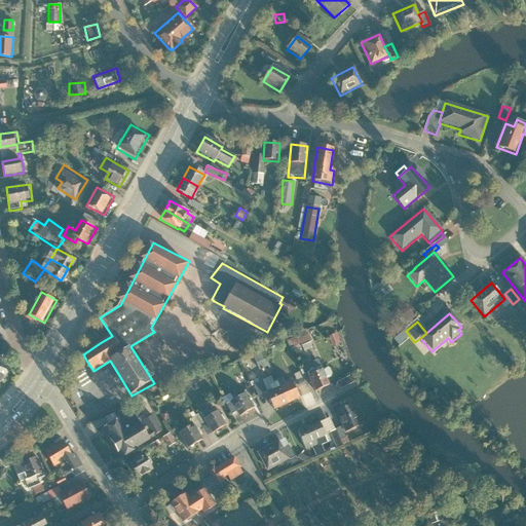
[(287,337),(291,347),(296,345),(298,351),(313,345),(307,329),(287,337)]
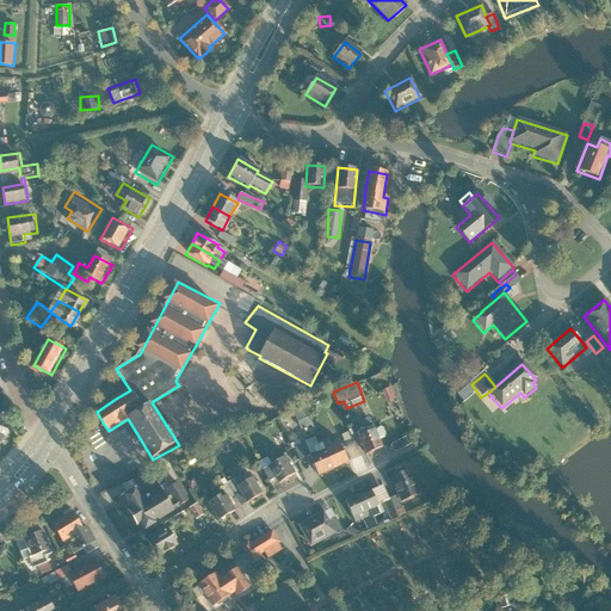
[(386,400),(395,399),(394,387),(383,388),(386,400)]
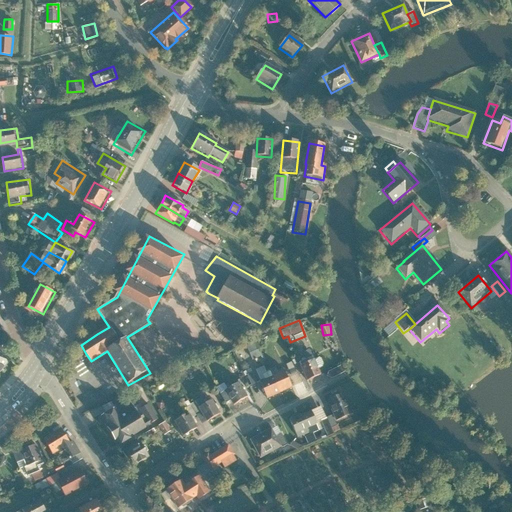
[(0,346),(2,347),(4,354),(14,352),(12,339),(0,342),(0,346)]
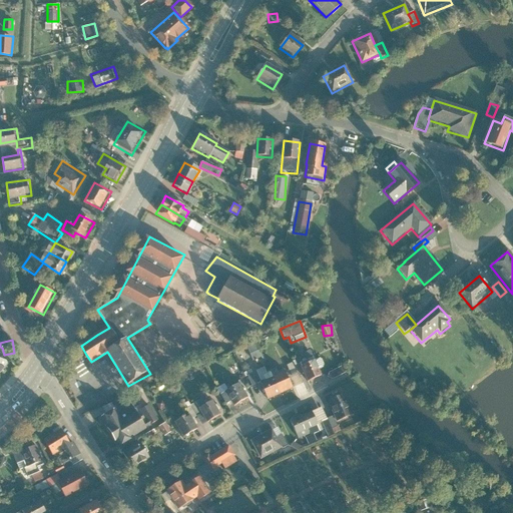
[(302,366),(309,381),(322,375),(315,360),(302,366)]
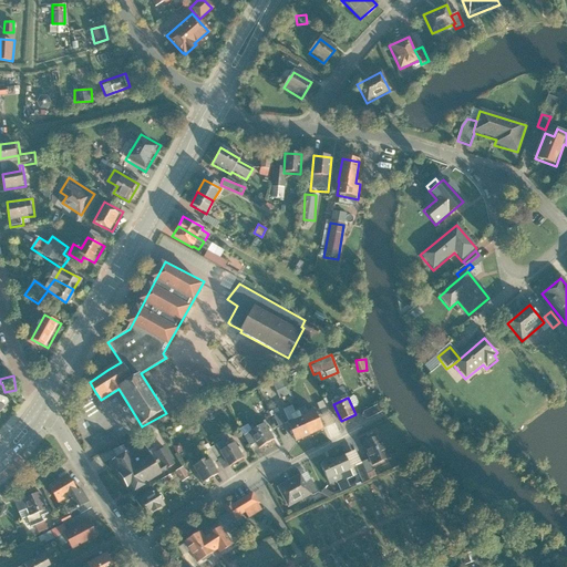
[(366,418),(381,411),(378,404),(362,412),(366,418)]
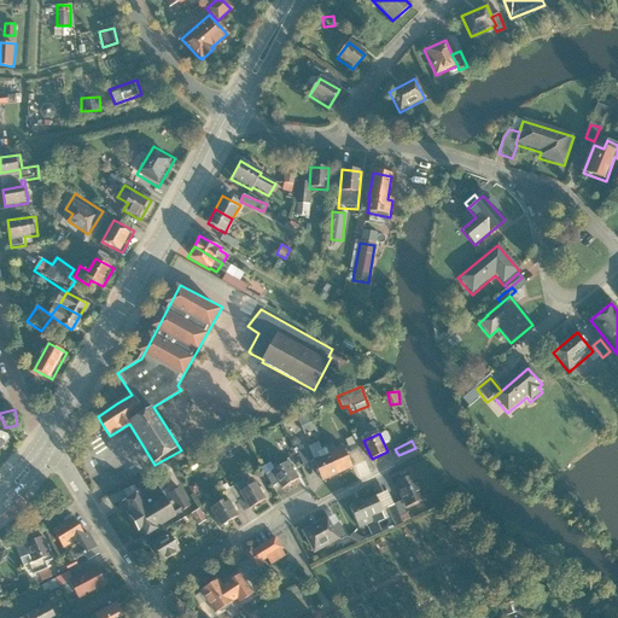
[(343,447),(328,453),(337,473),(351,467),(343,447)]
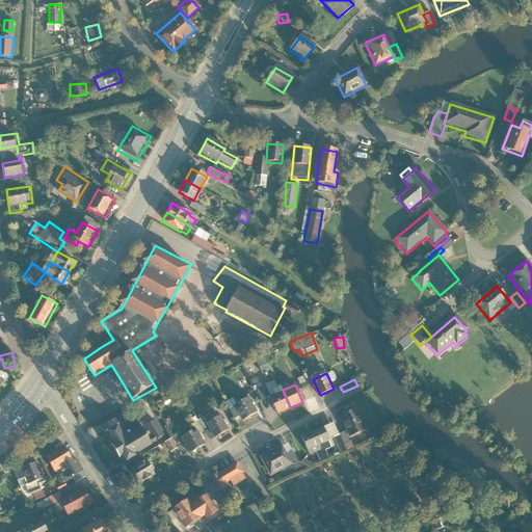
[(266,397),(262,387),(257,389),(261,399),(266,397)]
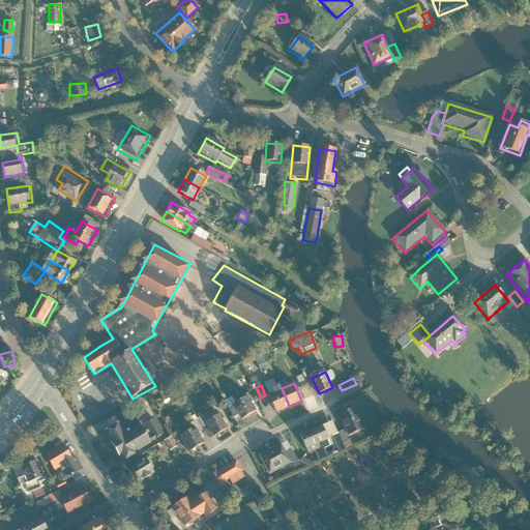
[(289,406),(282,388),(269,393),(276,411),(289,406)]
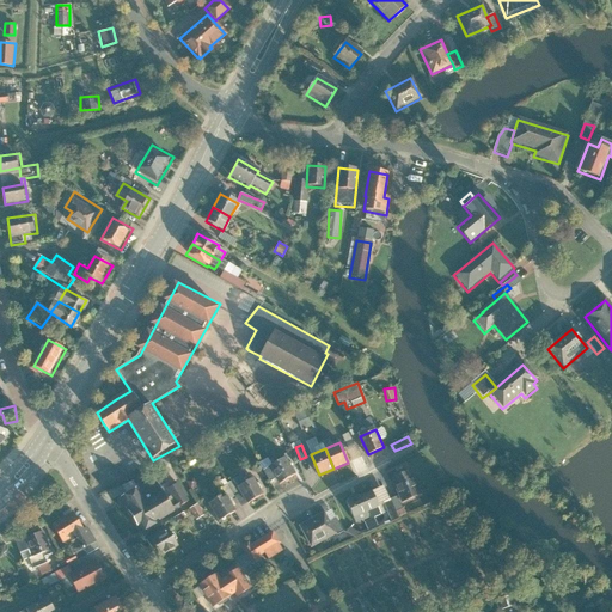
[(295,473),(285,457),(269,466),(275,476),(280,484),(295,473)]
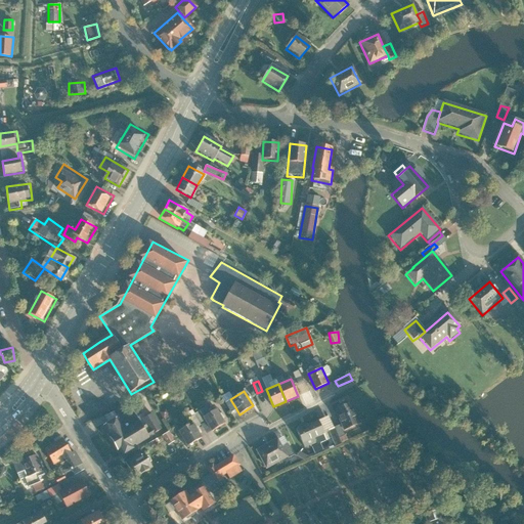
[(235,407),(230,399),(225,402),(230,410),(235,407)]
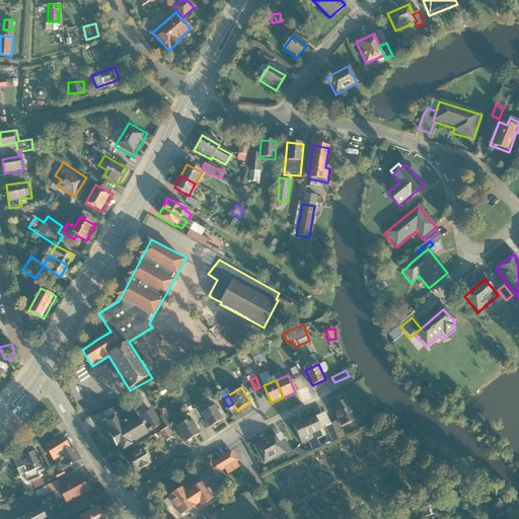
[(347,398),(332,404),(342,425),(356,419),(347,398)]
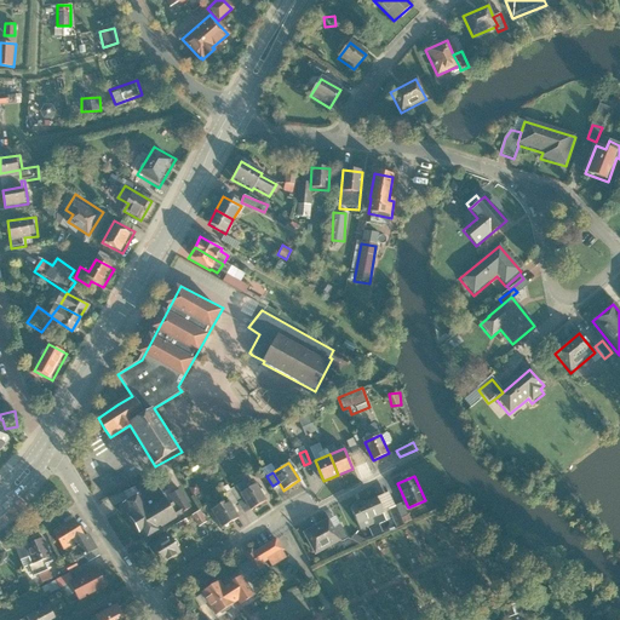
[(250,510),(265,500),(256,483),(246,488),(242,481),(235,484),(250,510)]
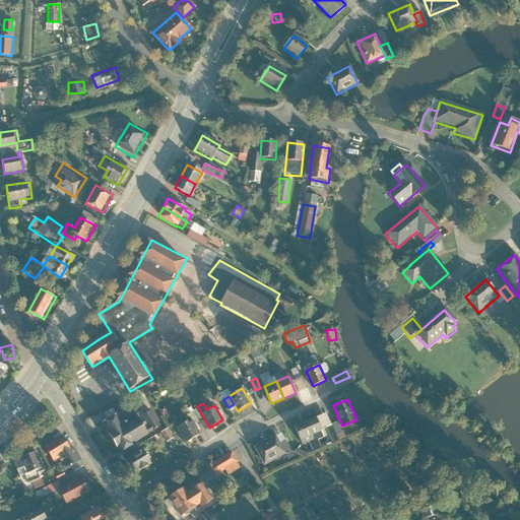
[(118,414),(103,425),(120,453),(136,442),(136,441),(161,425),(152,409),(140,417),(134,408),(120,417),(118,414)]
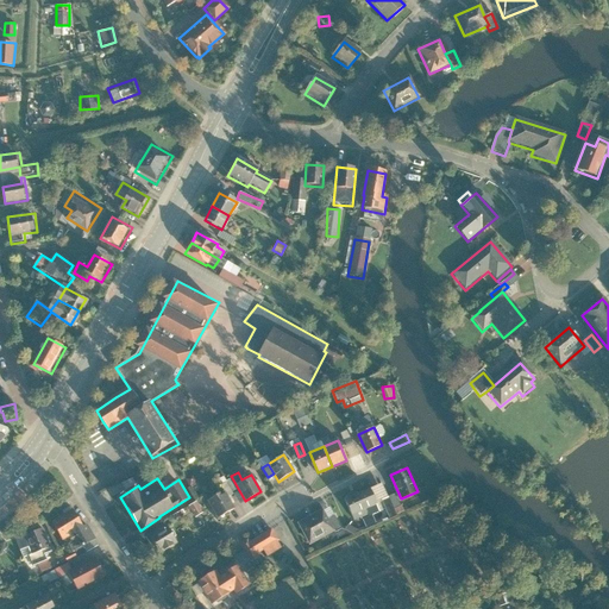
[(369,489),(345,498),(355,519),(366,514),(364,508),(376,503),(369,489)]
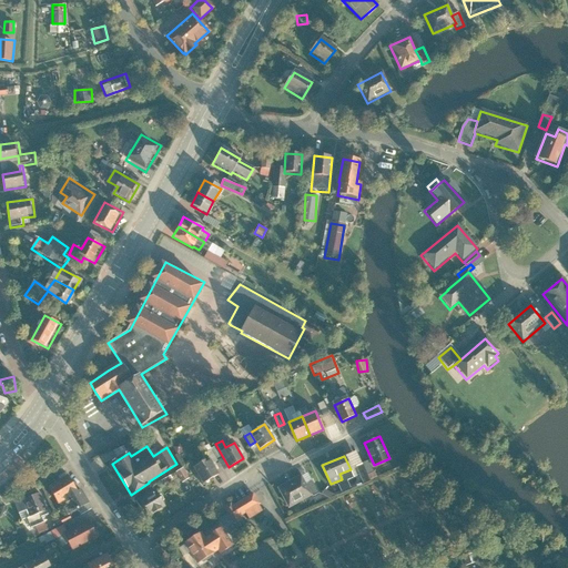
[(193,467),(202,484),(217,474),(209,458),(193,467)]
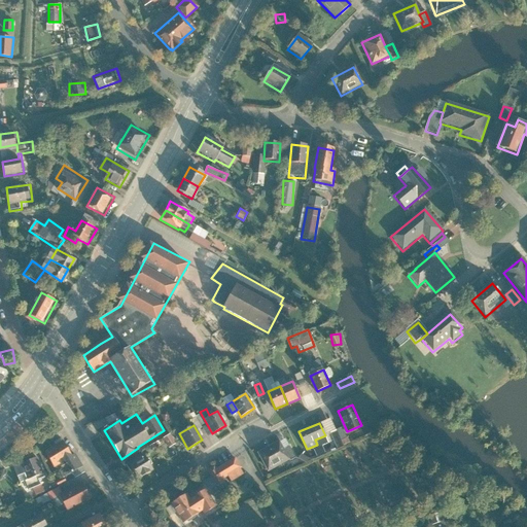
[(342,427),(336,429),(341,440),(346,437),(342,427)]
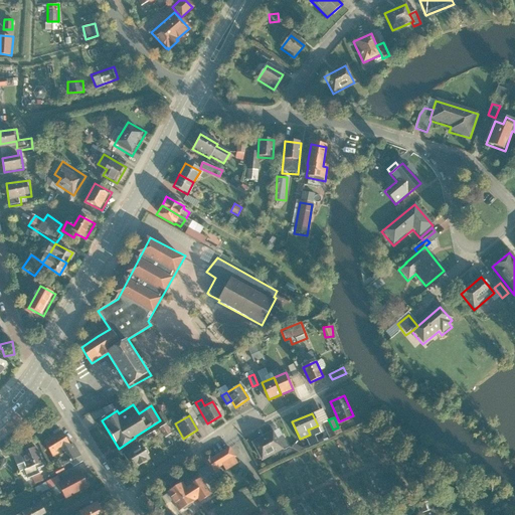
[(333,430),(328,419),(322,422),(329,439),(335,436),(333,430)]
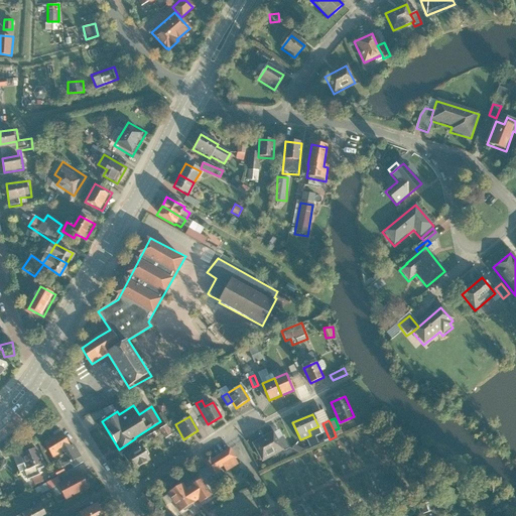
[(166,436),(172,432),(167,424),(160,428),(166,436)]
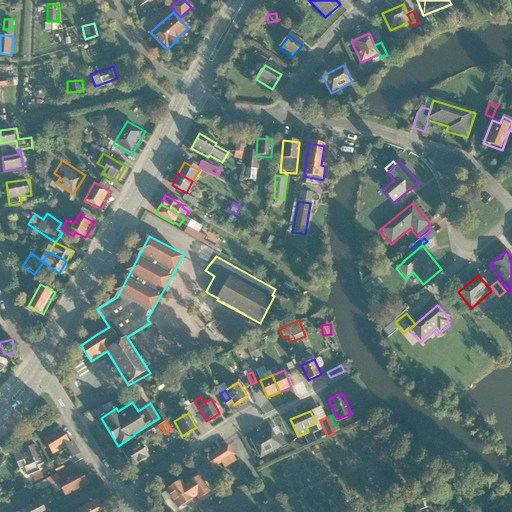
[(270,428),(250,439),(259,457),(280,446),(270,428)]
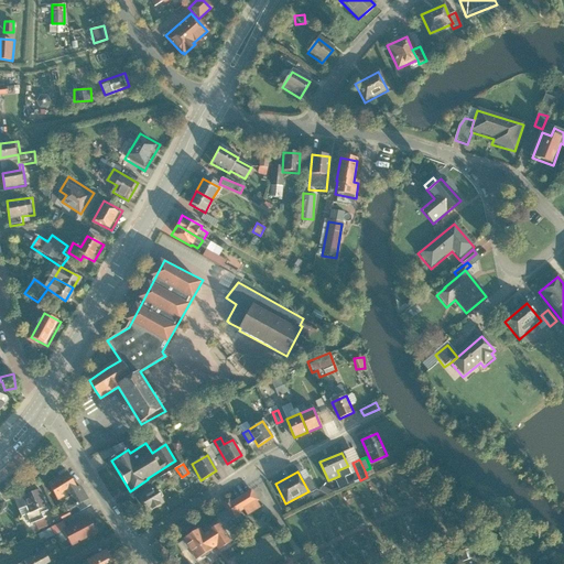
[(68,474),(49,485),(57,500),(65,496),(66,498),(71,496),(76,506),(78,505),(87,499),(78,486),(77,488),(68,474)]
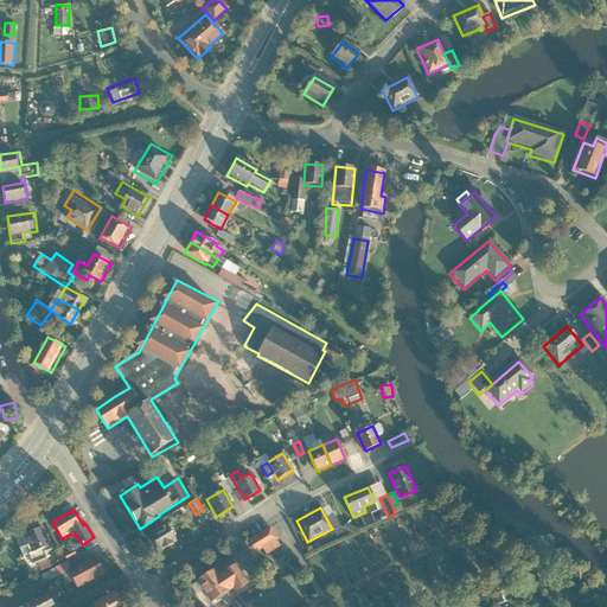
[(159,553),(176,542),(165,525),(148,536),(159,553)]
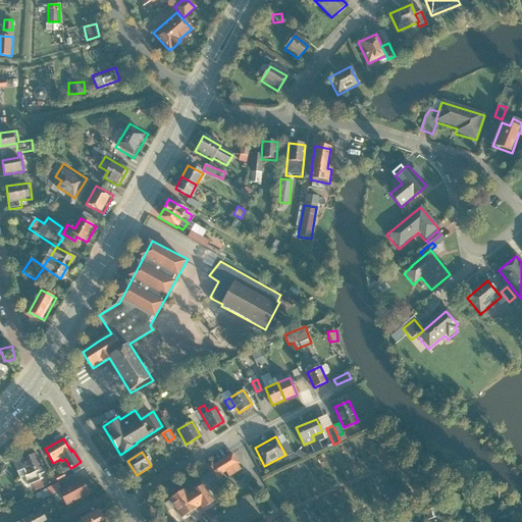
[(219,474),(239,463),(232,452),(213,464),(211,462),(205,465),(215,480),(221,476),(219,474)]
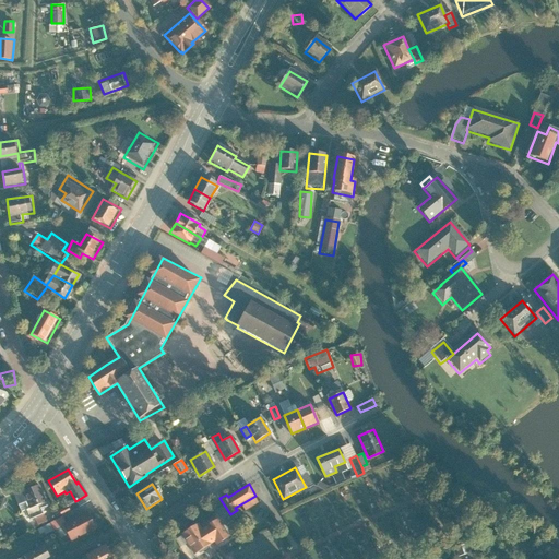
[(39,485),(15,495),(22,511),(26,509),(31,519),(44,513),(42,508),(48,504),(39,485)]
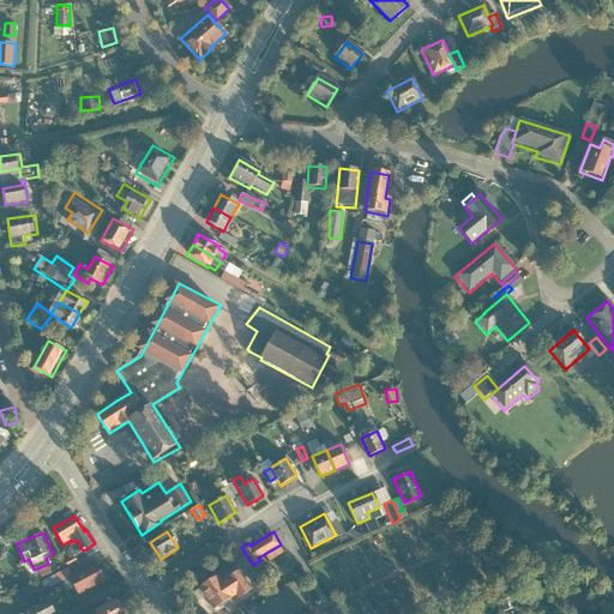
[(98,551),(95,543),(85,549),(89,555),(98,551)]
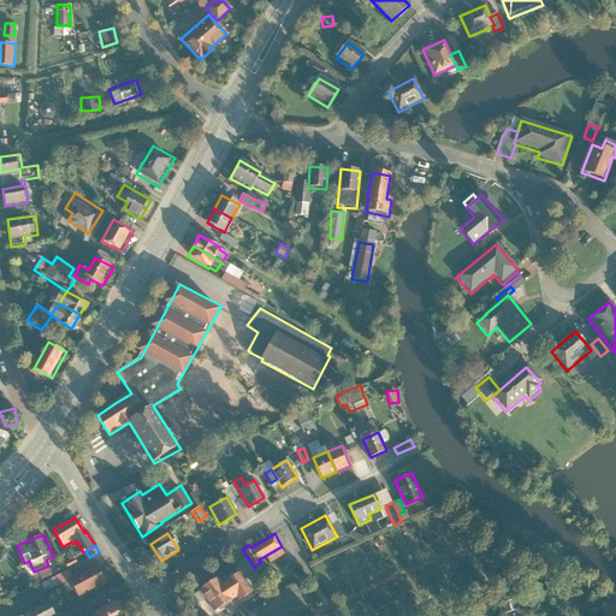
[(70,578),(80,597),(106,582),(95,563),(70,578)]
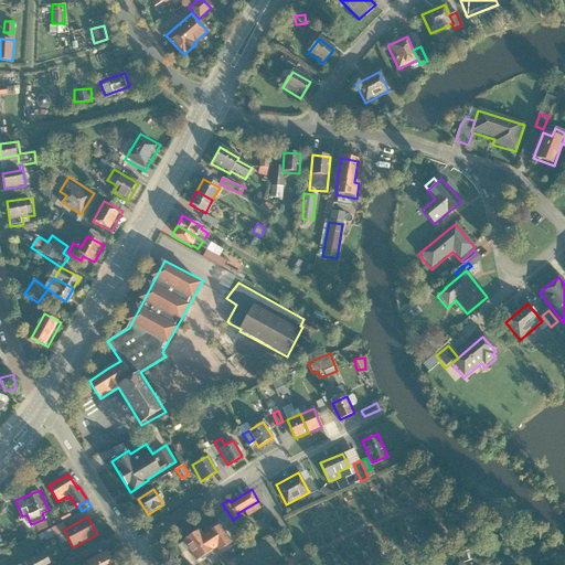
[(200,529),(183,540),(196,561),(217,546),(220,550),(232,543),(219,524),(203,533),(200,529)]
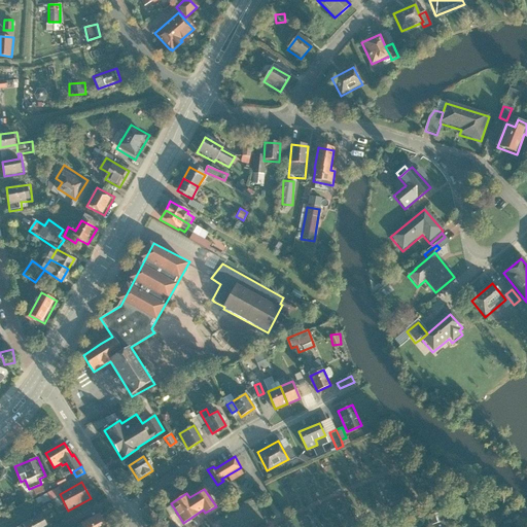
[(432,525),(444,520),(437,508),(426,515),(432,525)]
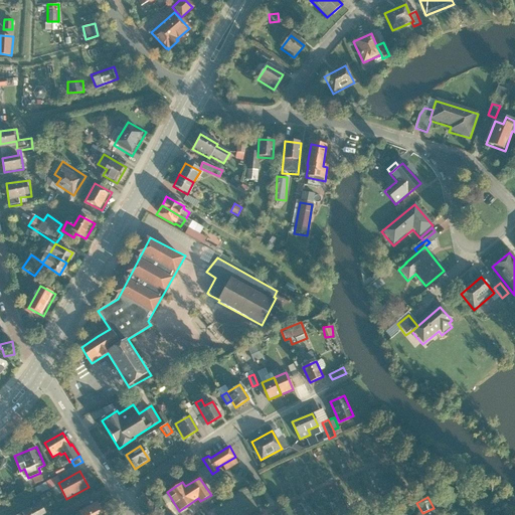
[(104,514),(98,502),(74,514),(104,514)]
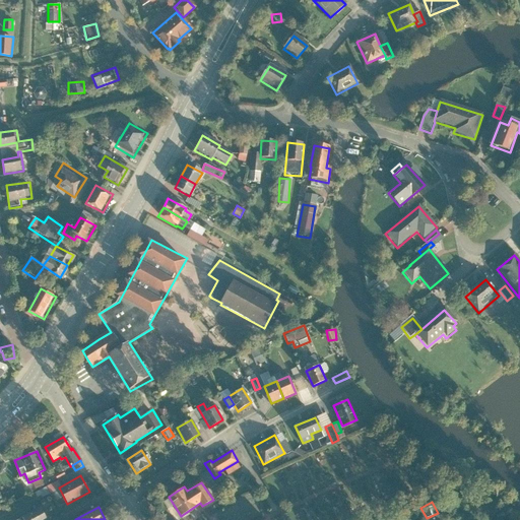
[(47,519),(40,508),(23,516),(25,519),(47,519)]
